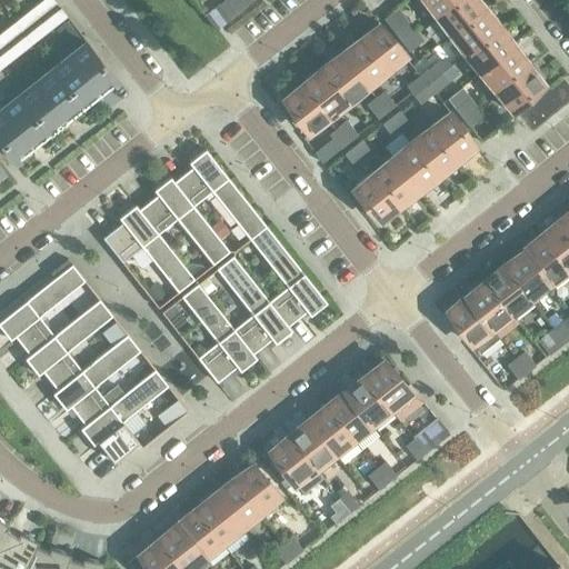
[(57,1),(56,0),(40,0),(38,2),(45,10),(57,1)]
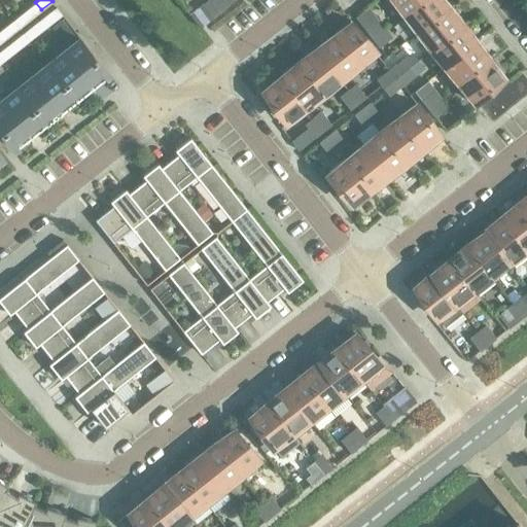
[(221,9),(213,0),(206,0),(203,3),(213,15),(221,9)]
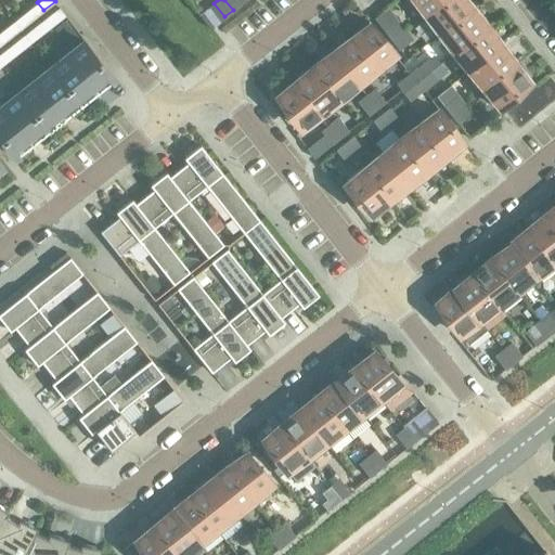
[(224,0),(233,10),(241,3),(239,0),(224,0)]
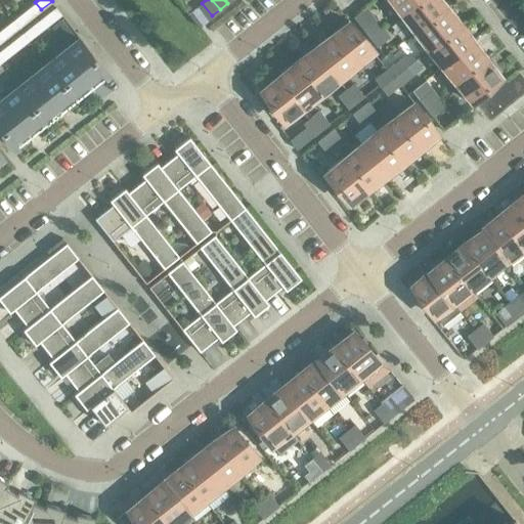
[(391,0),(401,13),(418,0),(391,0)]
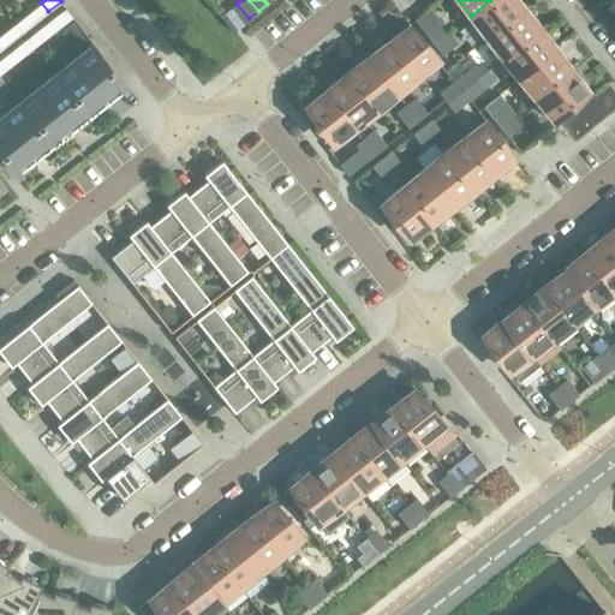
[(490,0),(471,16),(488,36),(525,6),(519,0),(490,0)]
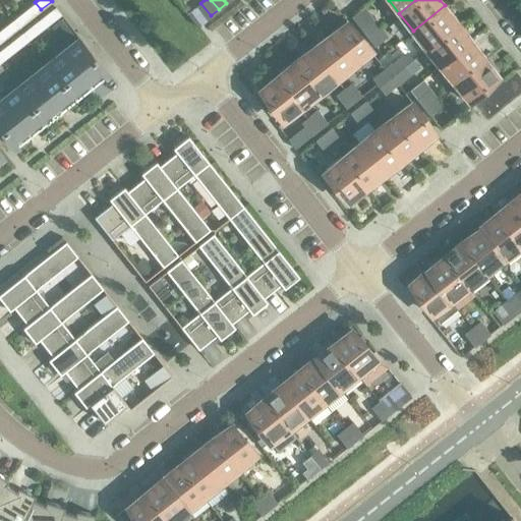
[(41,9),(35,2),(24,10),(31,17),(41,9)]
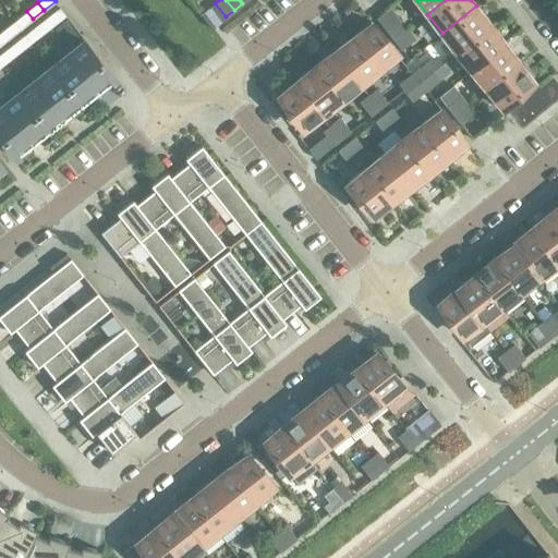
[(457,51),(490,24),(476,5),(443,33),(457,51)]
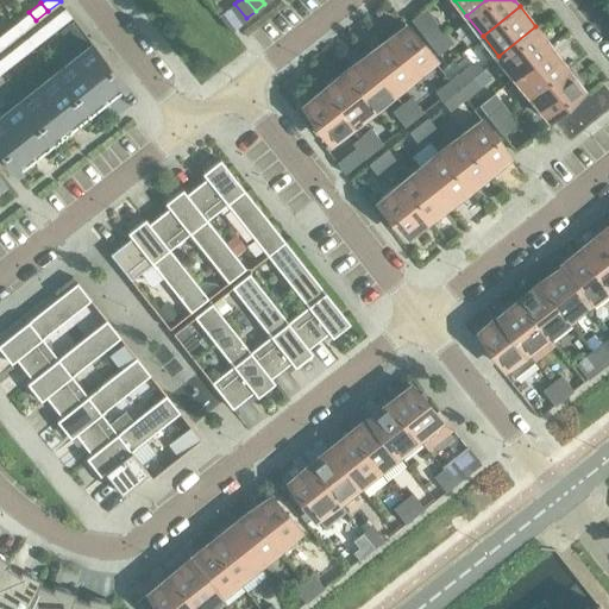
[(60,25),(73,16),(66,7),(52,17),(60,25)]
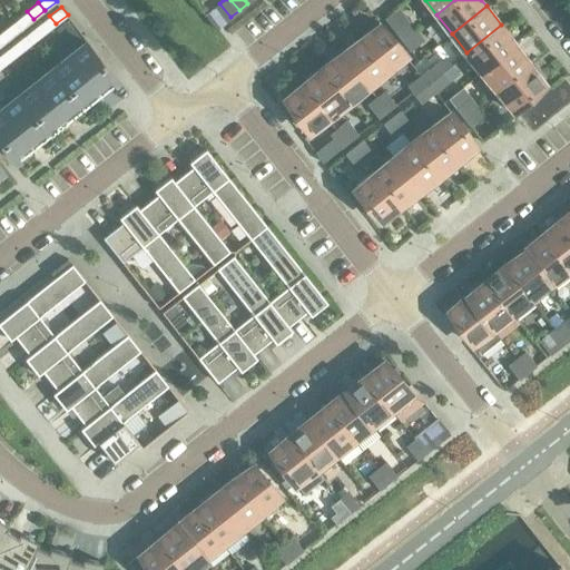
[(27,11),(16,20),(22,28),(33,19),(27,11)]
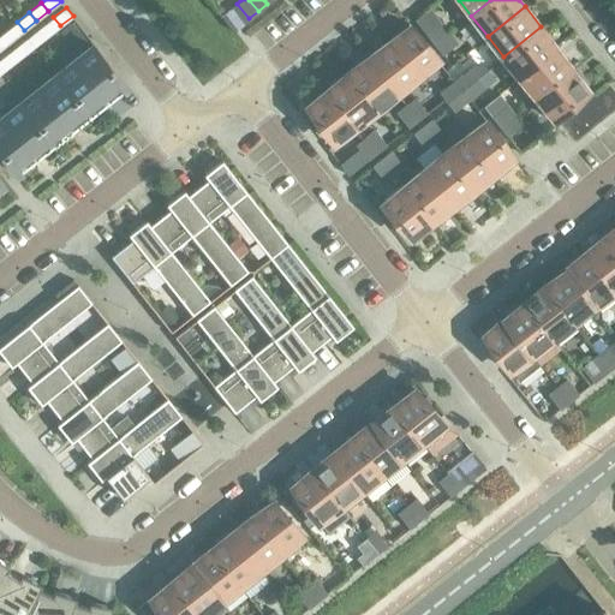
[(48,35),(60,25),(53,17),(41,27),(48,35)]
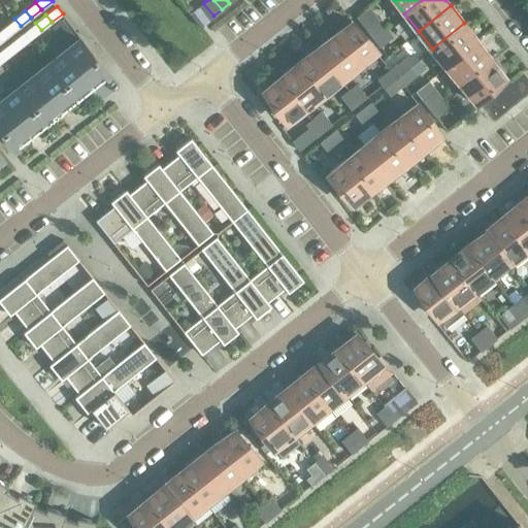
[(10,34),(21,26),(14,19),(4,27),(10,34)]
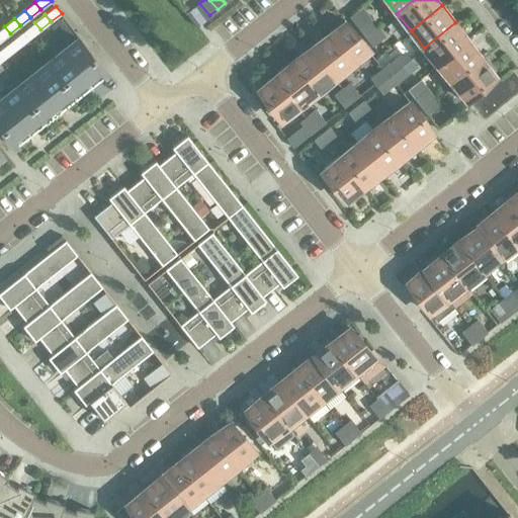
[(327,32),(352,65),(369,51),(345,18),(327,32)]
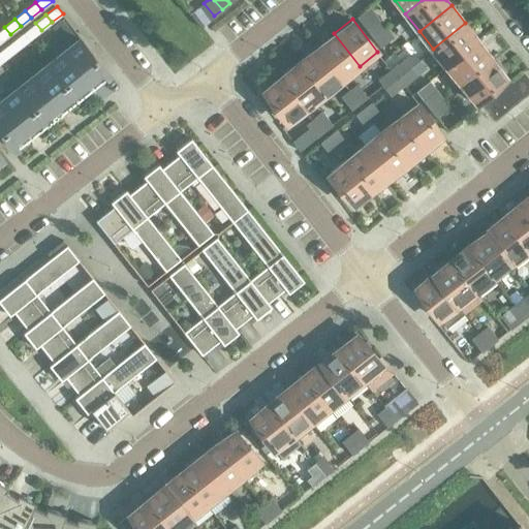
[(381,19),(368,29),(375,37),(387,27),(381,19)]
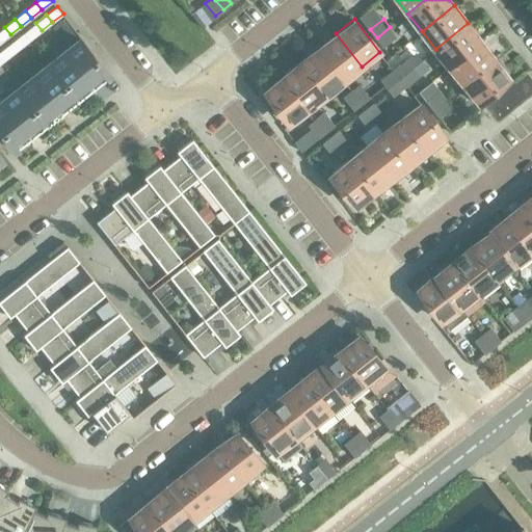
[(35,23),(25,31),(31,38),(42,30),(35,23)]
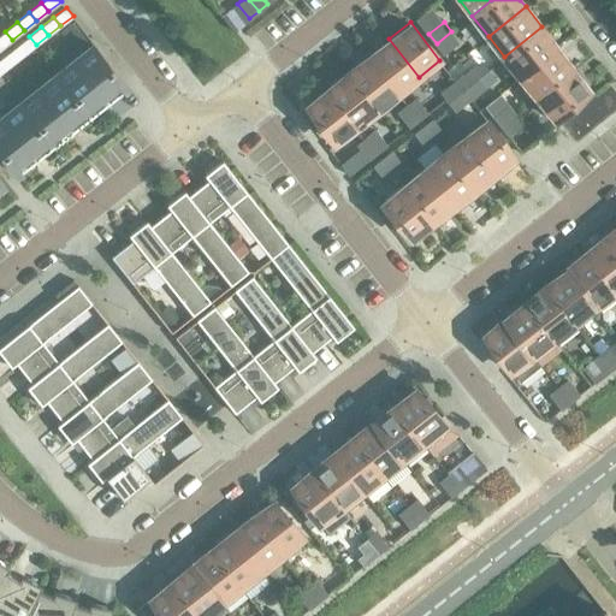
[(520,77),(558,47),(542,27),(504,57),(520,77)]
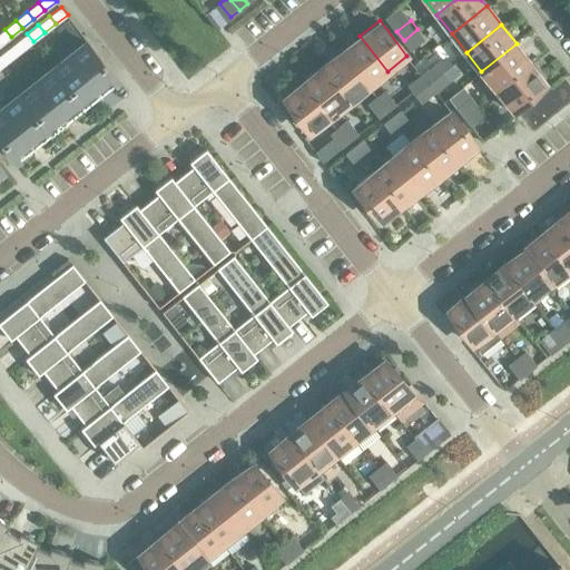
[(0,46),(11,37),(5,29),(0,31),(0,46)]
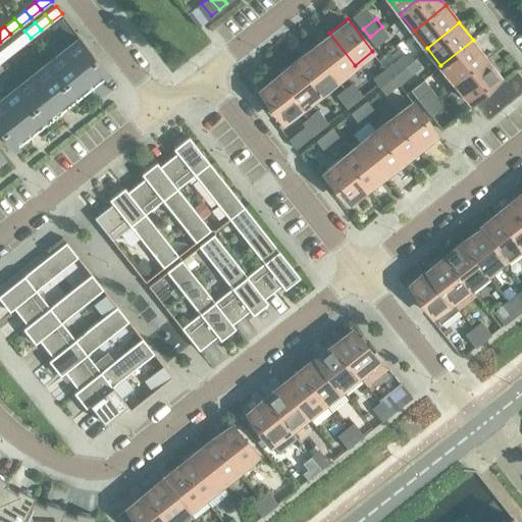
[(388,35),(382,27),(370,37),(376,45),(388,35)]
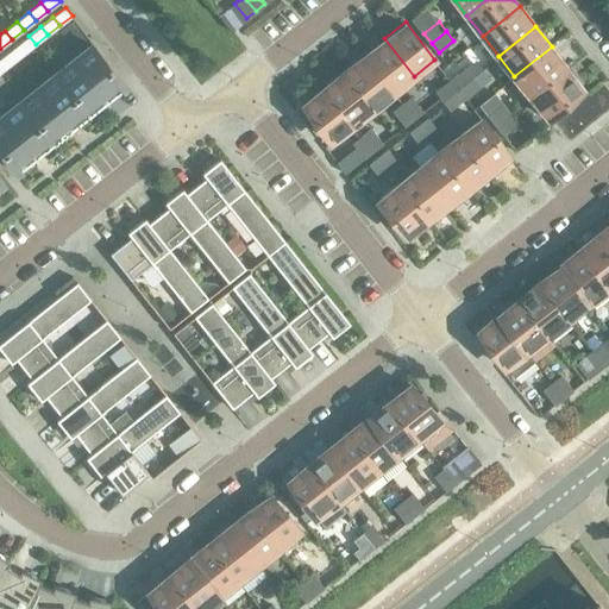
[(29,36),(17,45),(24,54),(36,44),(29,36)]
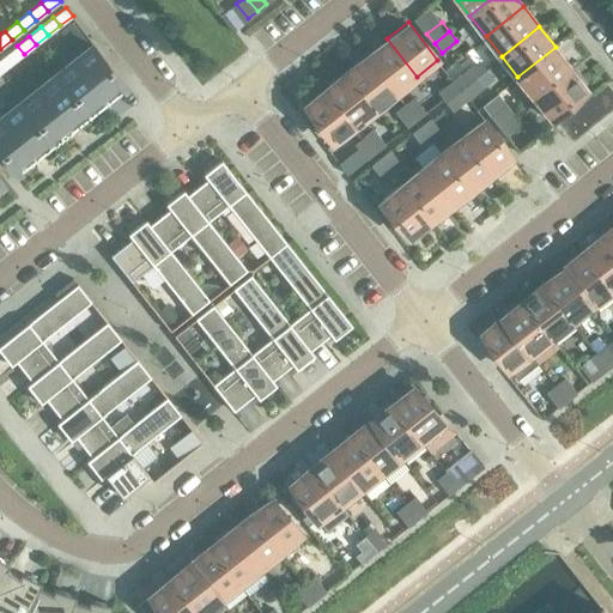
[(366,55),(396,92),(417,77),(387,38),(366,55)]
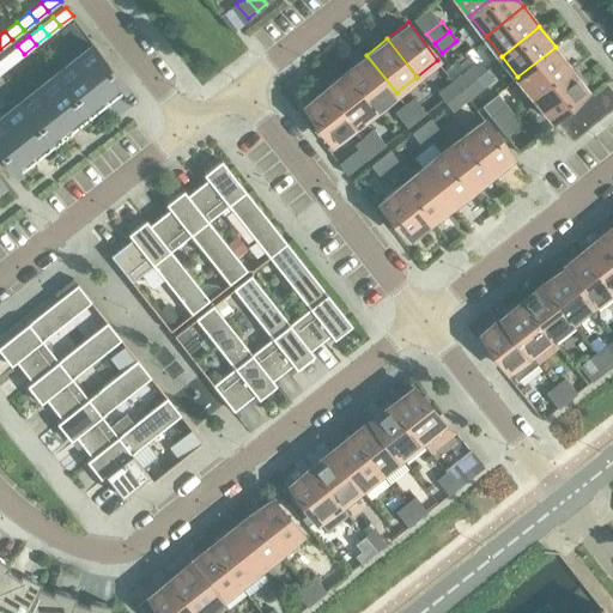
[(127,85),(93,42),(56,71),(90,114),(127,85)]
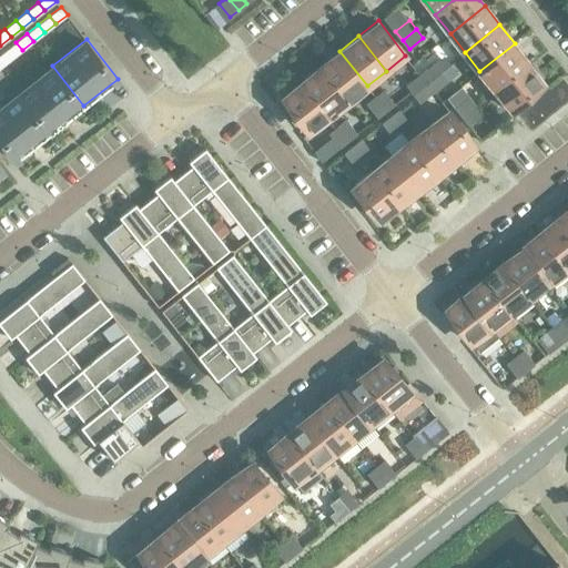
[(11,59),(22,50),(16,42),(4,51),(11,59)]
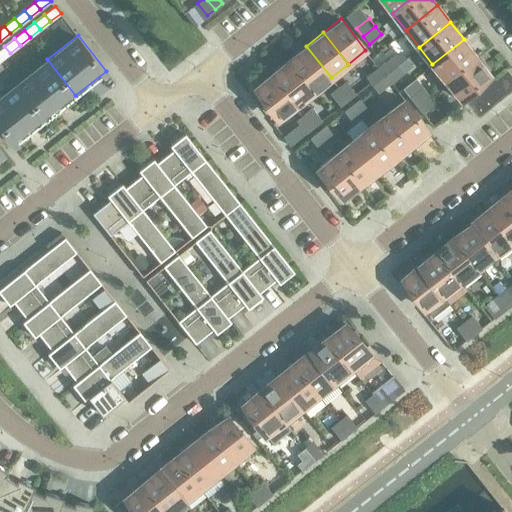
[(446,81),(477,56),(464,39),(432,64),(446,81)]
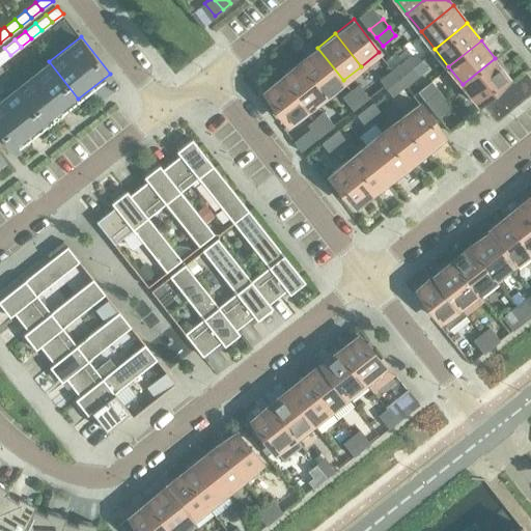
[(0,62),(10,55),(4,48),(0,50),(0,62)]
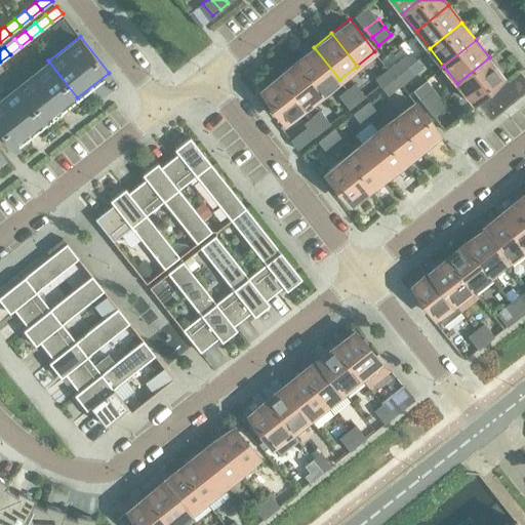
[(314,47),(296,61),(322,92),(339,79),(314,47)]
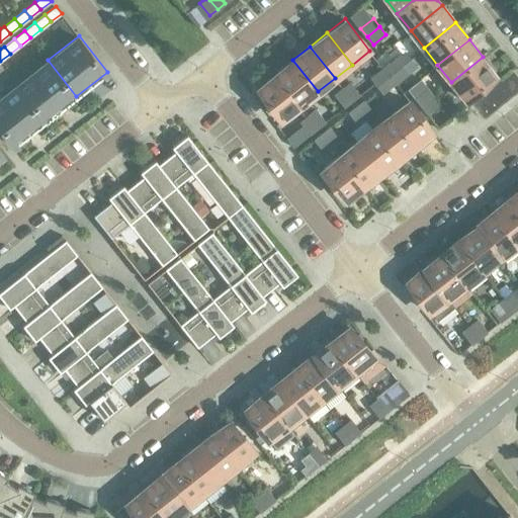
[(402,65),(410,59),(404,51),(396,57),(387,63),(382,67),(390,75),(402,65)]
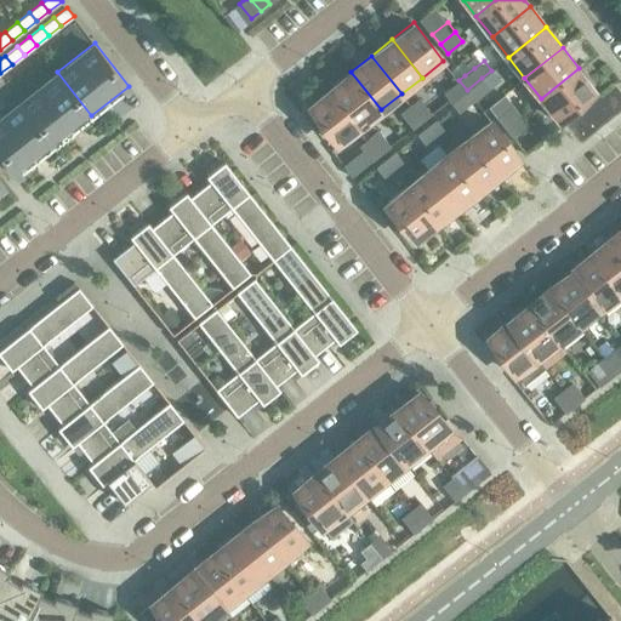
[(596,89),(579,68),(541,98),(558,119),(596,89)]
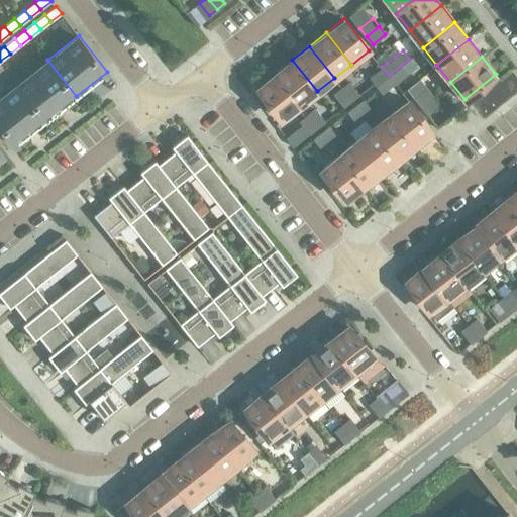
[(416,66),(409,59),(401,65),(389,75),(395,83),(400,79),(407,73),(416,66)]
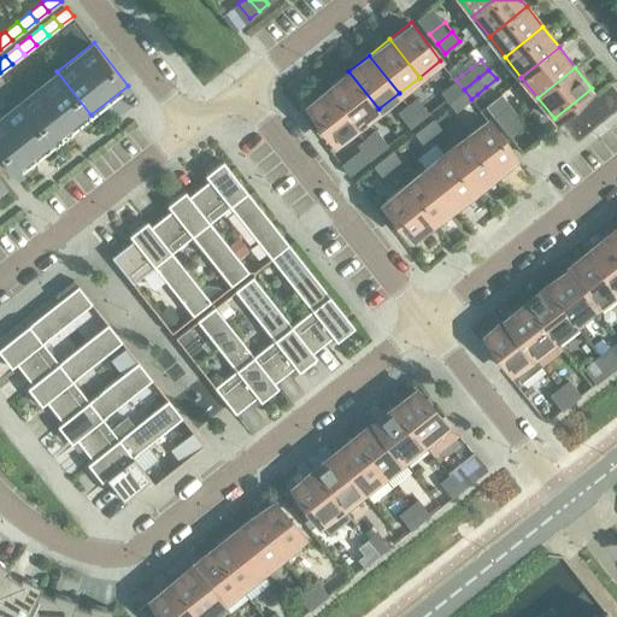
[(90,115),(57,71),(21,100),(54,144),(90,115)]
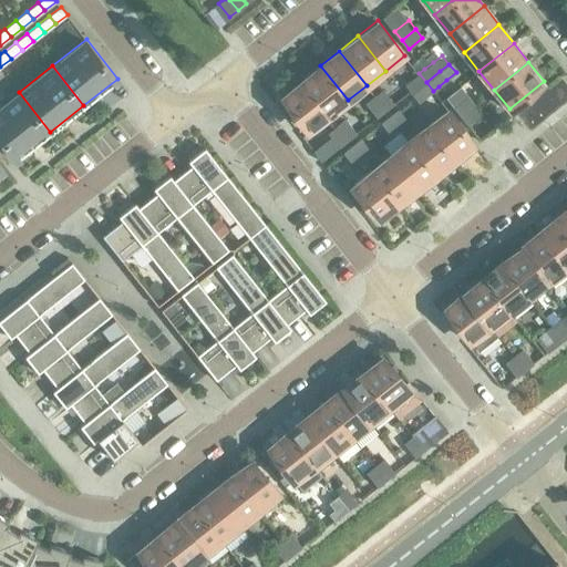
[(320,65),(301,80),(329,115),(348,100),(320,65)]
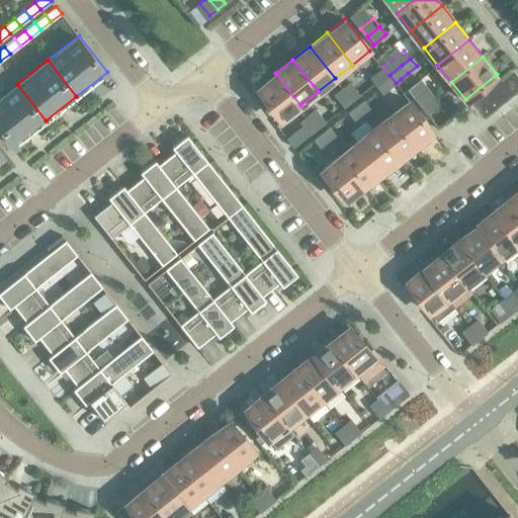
[(376,85),(390,75),(382,67),(370,77),(376,85)]
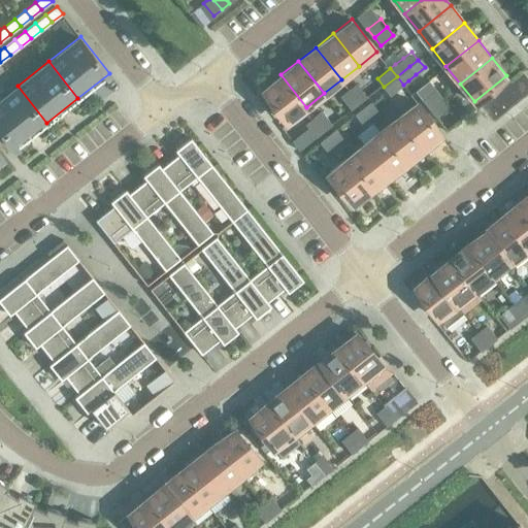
[(306,107),(281,74),(263,89),(288,122),(306,107)]
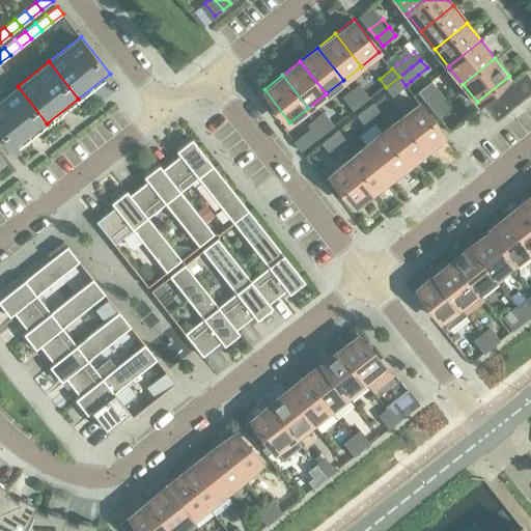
[(386,87),(388,89),(392,95),(406,85),(399,77),(386,87)]
